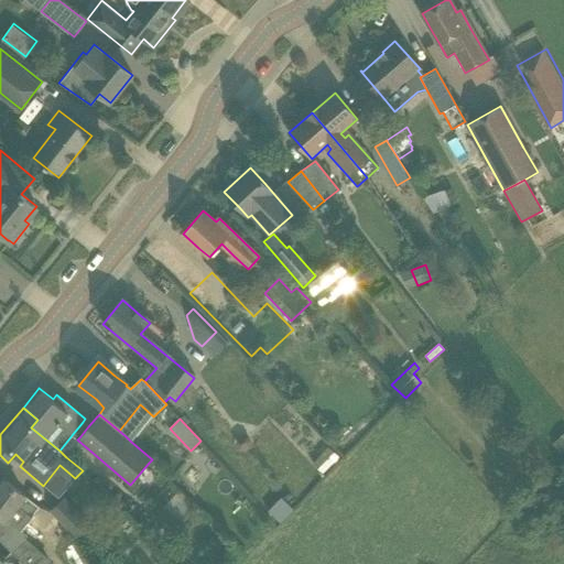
[(238,438),(237,444),(240,449),(245,451),(250,448),(251,442),(249,437),(243,435),(238,438)]
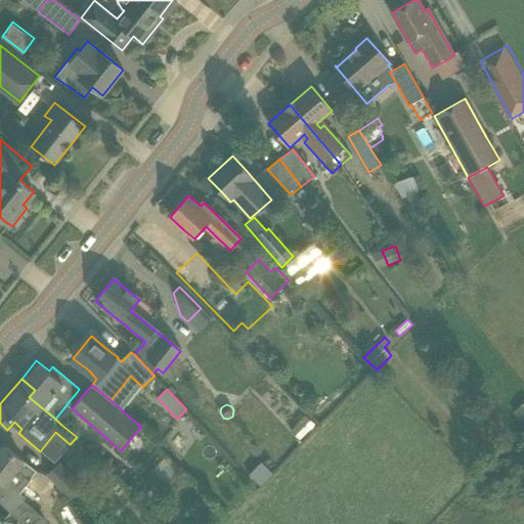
[(0,480),(2,482),(5,484),(0,489),(0,504),(20,523),(43,523),(45,523),(47,520),(24,499),(25,498),(18,493),(35,471),(24,463),(24,462),(19,459),(3,446),(0,450),(0,480)]
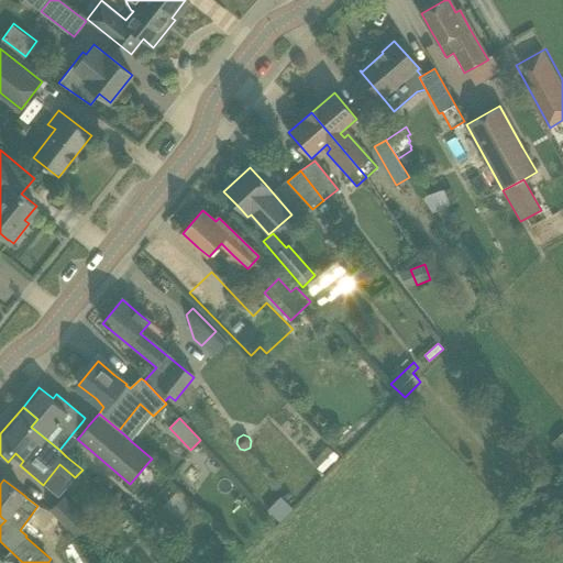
[(90,525),(63,497),(48,511),(75,539),(90,525)]
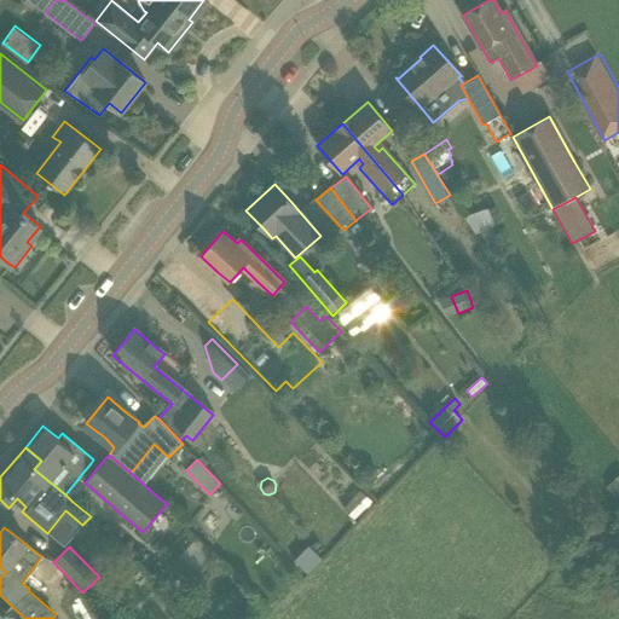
[(308,574),(323,560),(310,547),(295,561),(308,574)]
